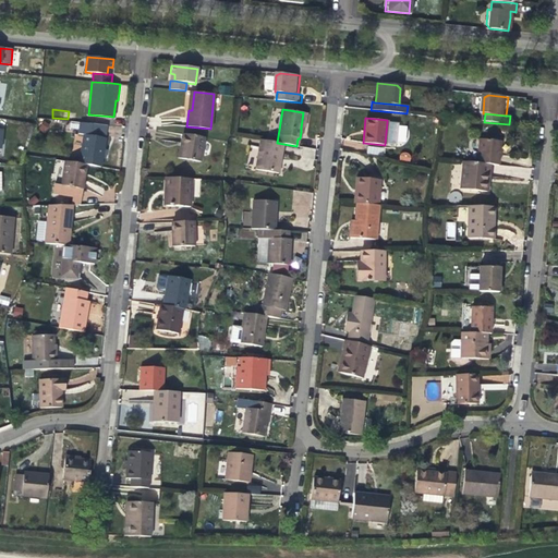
[(81,134),(87,135),(105,138),(107,125),(83,122),(81,134)]
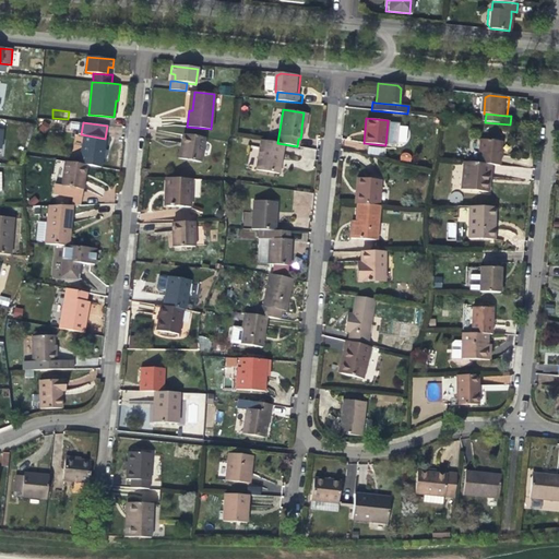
[(397,122),(388,122),(385,144),(395,145),(397,122)]
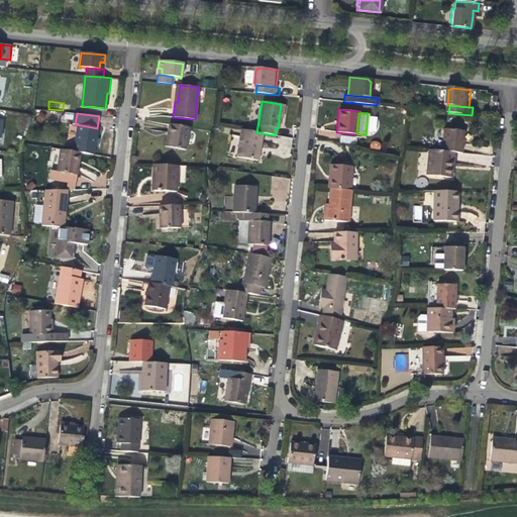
[(189,126),(169,123),(167,134),(165,145),(186,149),(189,126)]
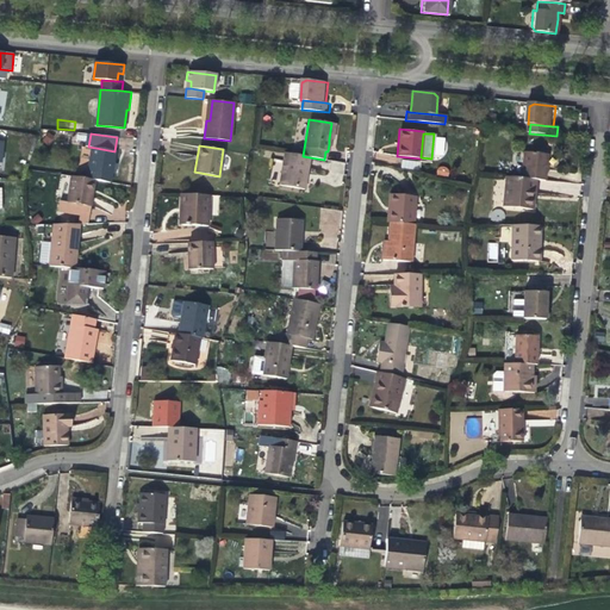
[(118,151),(114,151),(95,148),(91,180),(97,180),(113,182),(116,162),(118,151)]
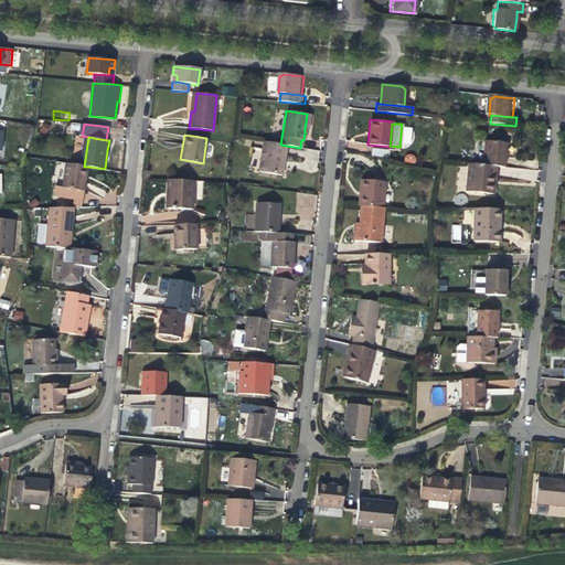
[(285,159),(287,146),(280,145),(262,141),(257,172),(281,176),(285,159)]
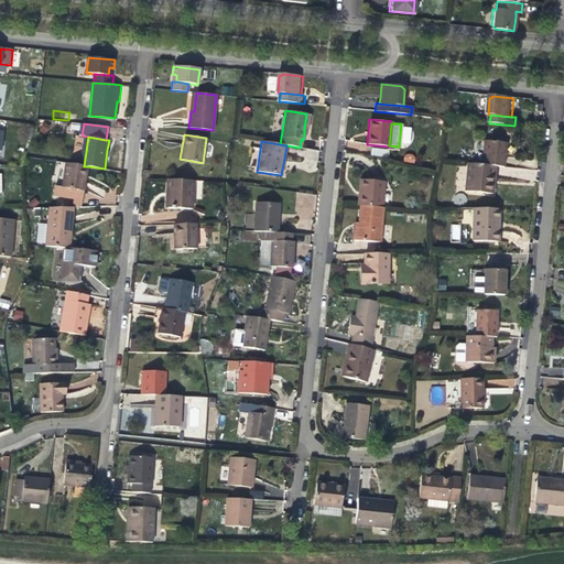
[(484,141),(481,165),(492,166),(495,166),(503,167),(505,156),(507,143),(484,141)]
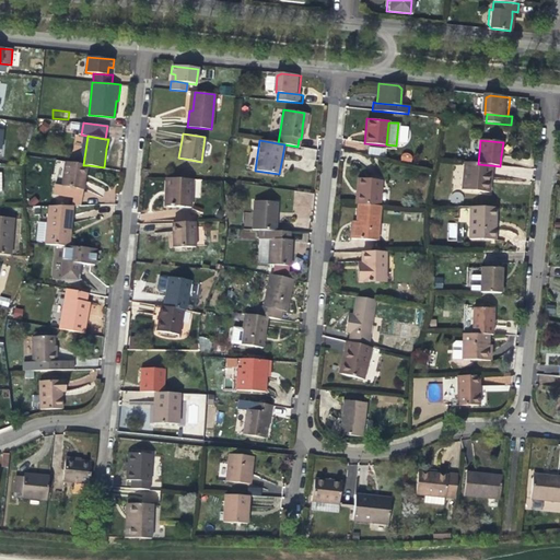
[(369,147),(369,154),(385,156),(386,148),(369,147)]
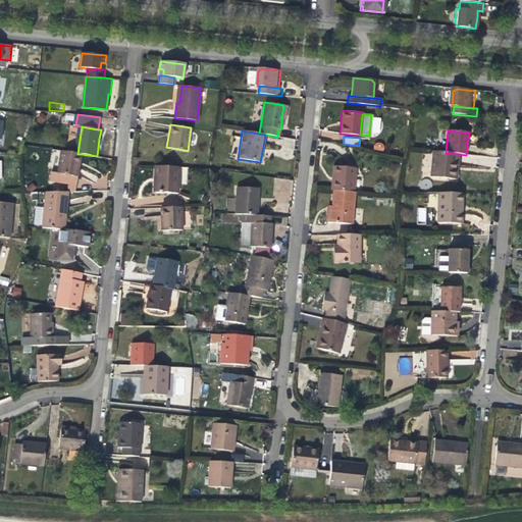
[(383,151),(384,144),(375,142),(373,149),(383,151)]
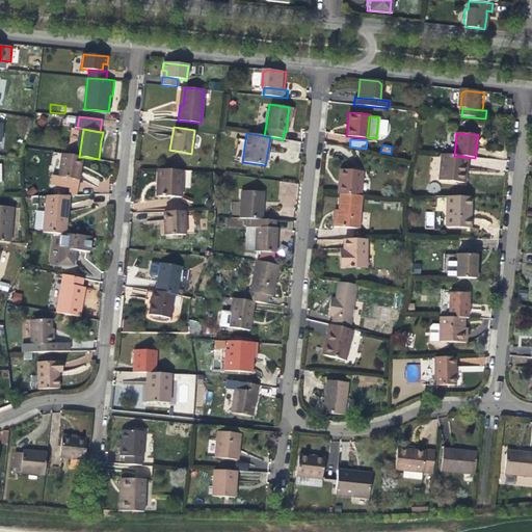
[(63,154),(60,177),(81,180),(82,169),(84,157),(79,157),(63,154)]
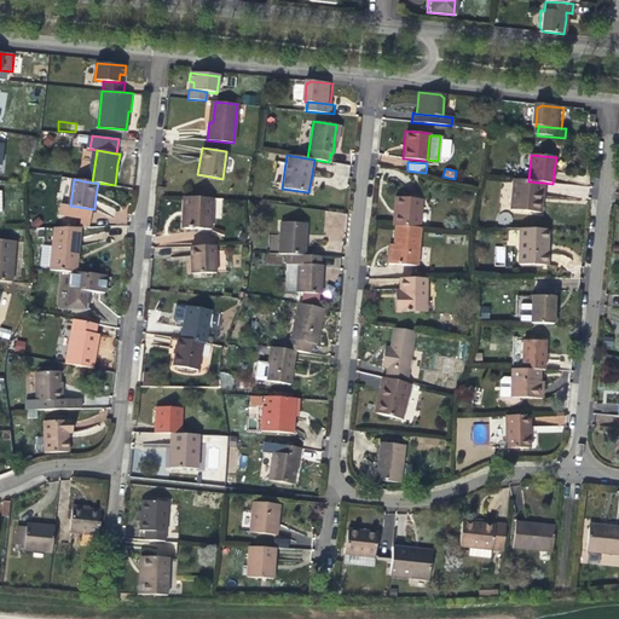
[(541,213),(542,200),(539,200),(541,183),(528,181),(514,180),(510,210),(541,213)]
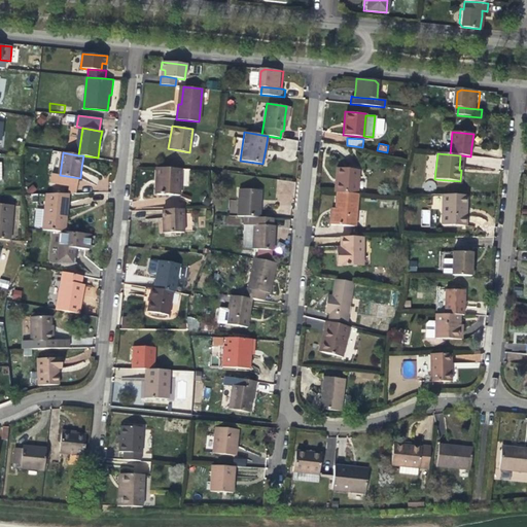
[(156,167),(156,178),(159,178),(159,195),(180,195),(181,168),(156,167)]
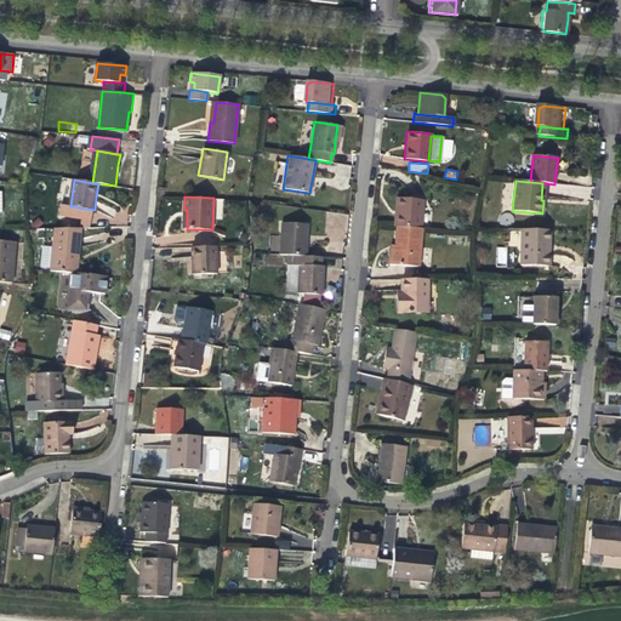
[(394,227),(397,227),(421,229),(423,200),(397,198),(396,215),(394,227)]
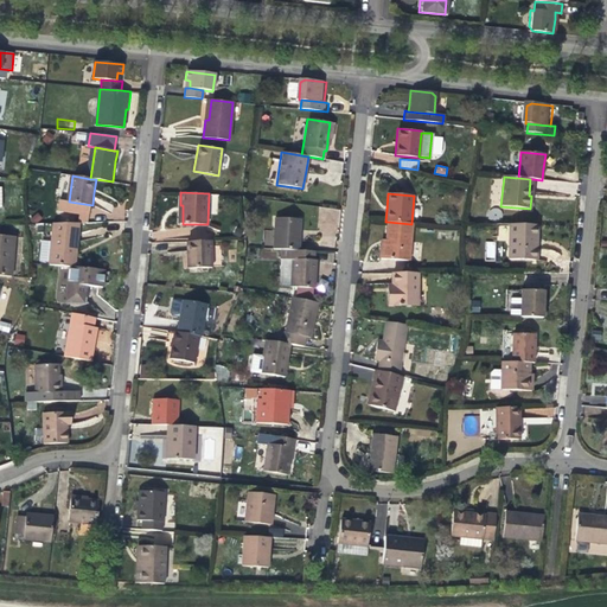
[(90,216),(93,205),(69,202),(62,200),(59,211),(90,216)]
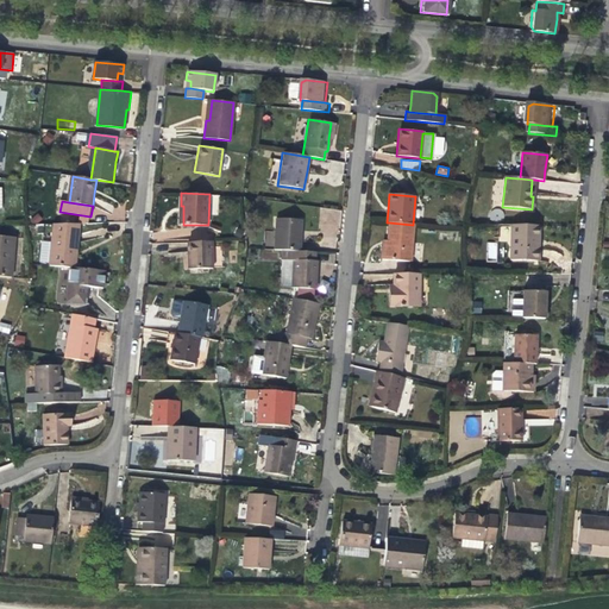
[(274,250),(300,252),(301,236),(302,220),(276,219),(274,250)]
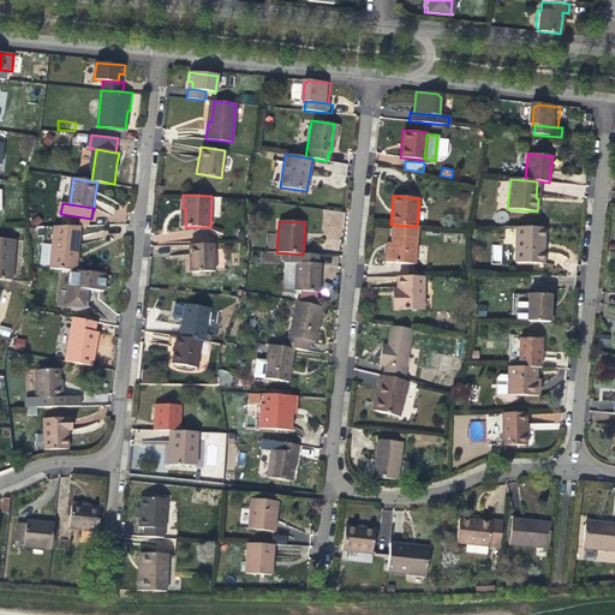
[(392,249),(387,249),(386,262),(415,264),(418,227),(417,227),(393,225),(392,243),(392,249)]
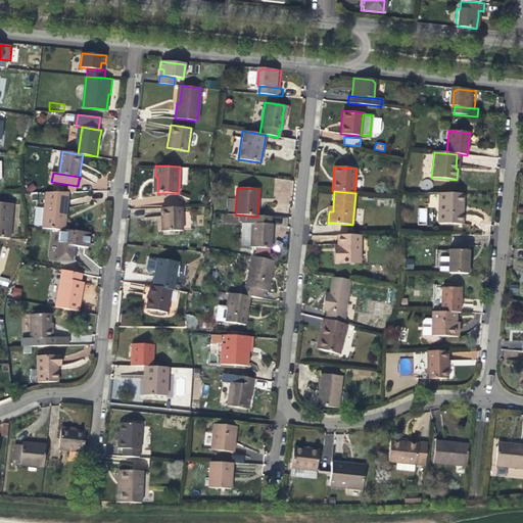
[(44,228),(62,230),(65,230),(67,212),(70,192),(47,193),(44,228)]
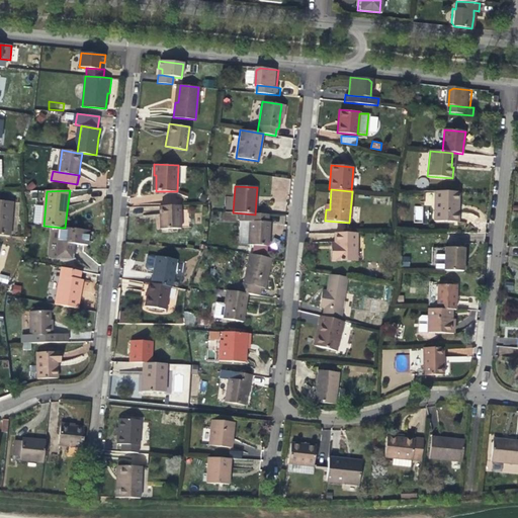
[(434,222),(455,223),(455,203),(458,203),(458,192),(435,192),(434,222)]
